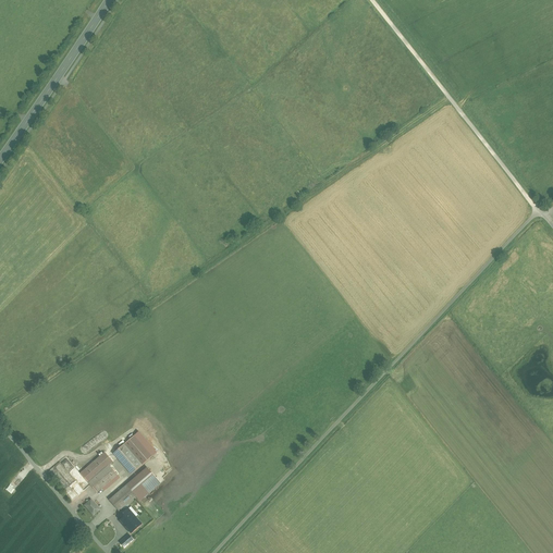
[(122,440),(110,450),(128,471),(140,462),(122,440)]
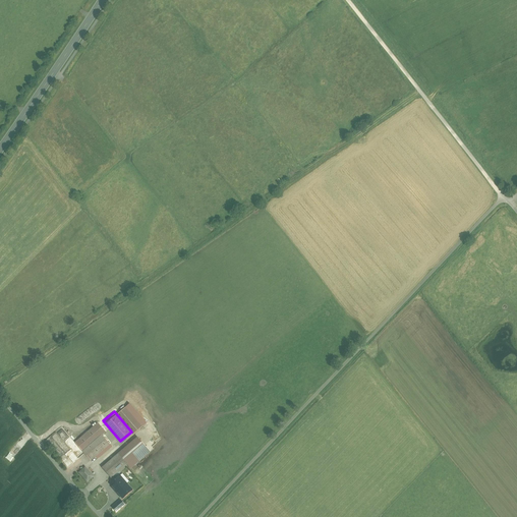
[(99,431),(79,448),(88,459),(109,442),(99,431)]
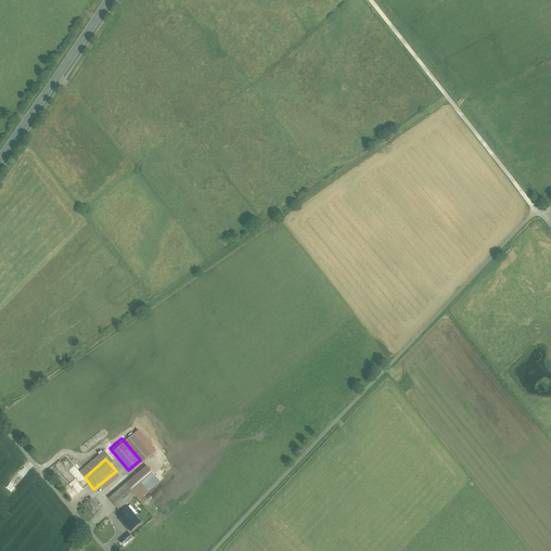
[(105,495),(114,505),(115,504),(122,512),(126,508),(119,500),(152,473),(142,462),(105,495)]
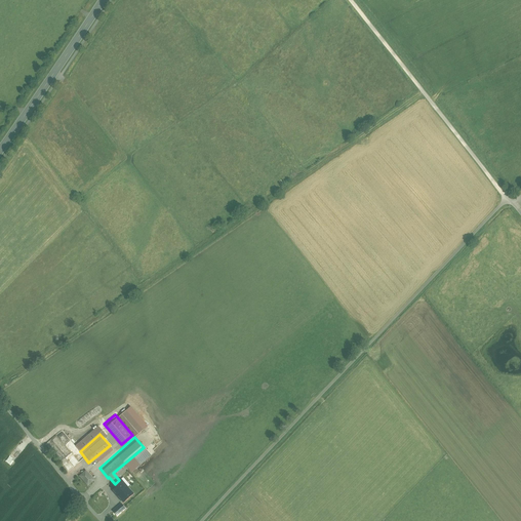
[(92,477),(84,466),(75,472),(84,484),(92,477)]
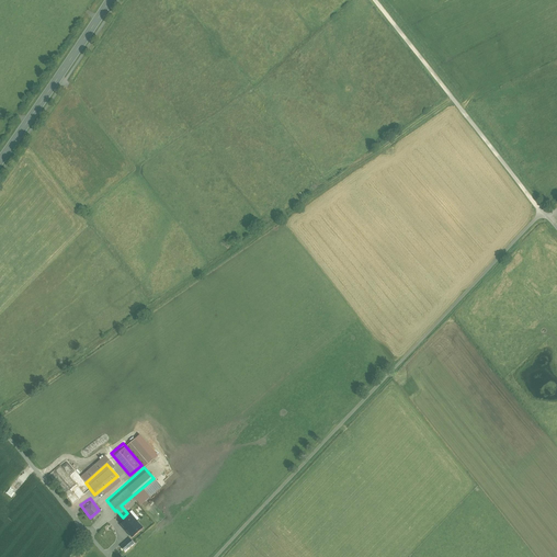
[(123,518),(118,521),(128,532),(138,524),(128,513),(127,513),(123,518)]
